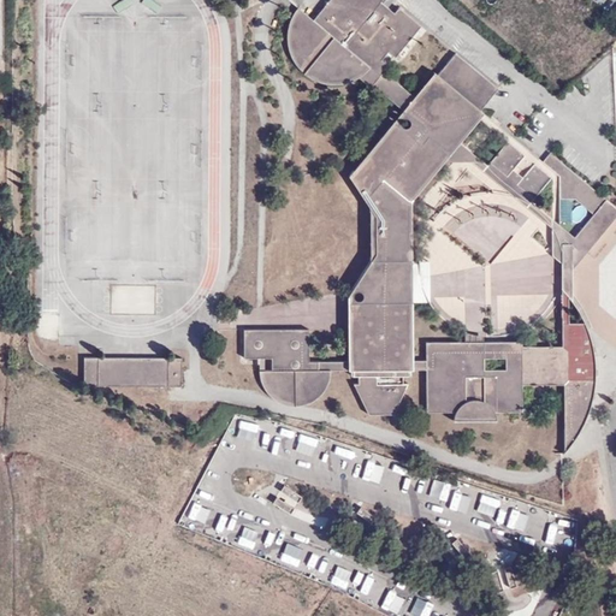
[(355,82),(363,78),(406,112),(416,99),(386,75),(391,67),(385,61),(392,53),(400,59),(425,28),(402,10),(395,17),(380,5),(385,0),(332,0),(317,19),(301,6),(297,10),(295,16),(291,24),(290,31),(290,41),(291,47),(294,53),(296,60),(300,66),(306,72),(311,76),(315,80),(323,82),(329,84),(335,86),(341,86),(349,83),(355,82)]
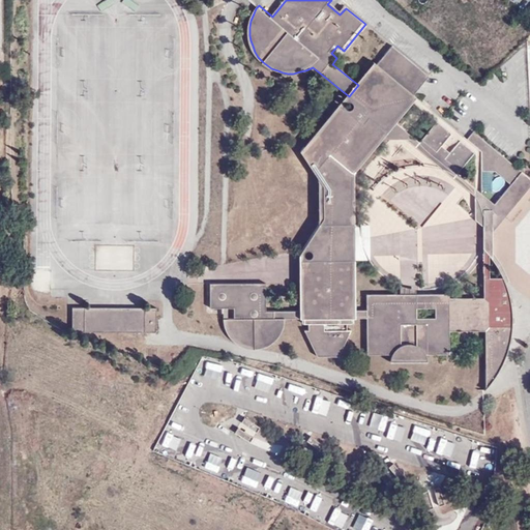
[(317,230),(300,255),(300,259),(300,264),(300,265),(301,310),(300,318),(304,318),(304,323),(353,323),(353,318),(357,318),(357,310),(357,262),(357,223),(357,198),(357,174),(385,140),(419,100),(416,97),(431,80),(395,49),(379,67),(376,64),(358,85),(349,96),(336,111),(301,152),(317,176),(325,187),(325,218),(317,230)]
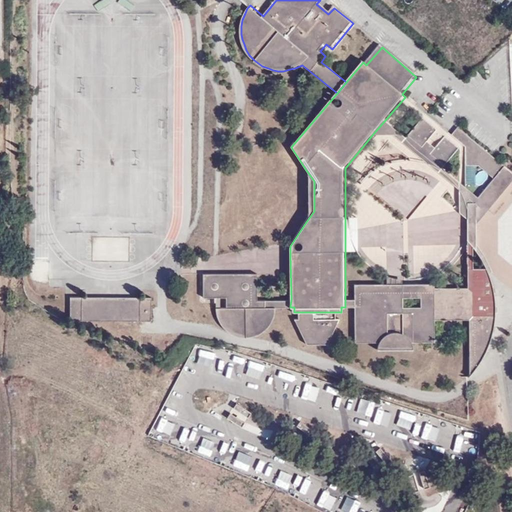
[(424,120),(409,139),(422,150),(438,131),(424,120)]
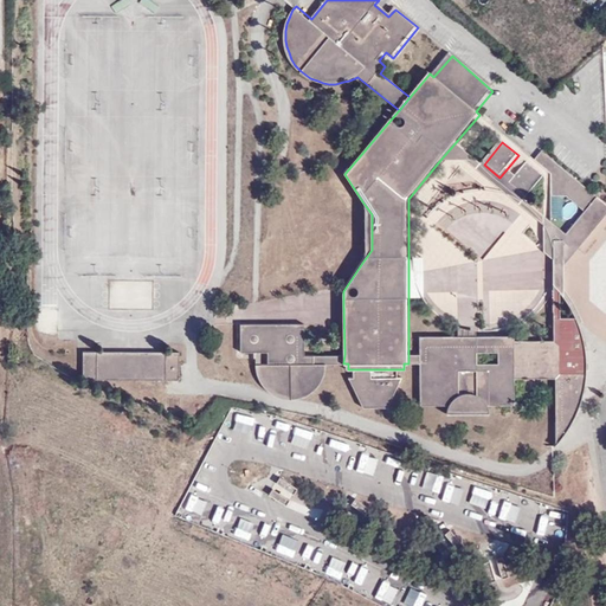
[(605,219),(605,205),(545,154),(537,161),(554,174),(554,197),(566,197),(585,213),(566,236),(566,266),(605,219)]
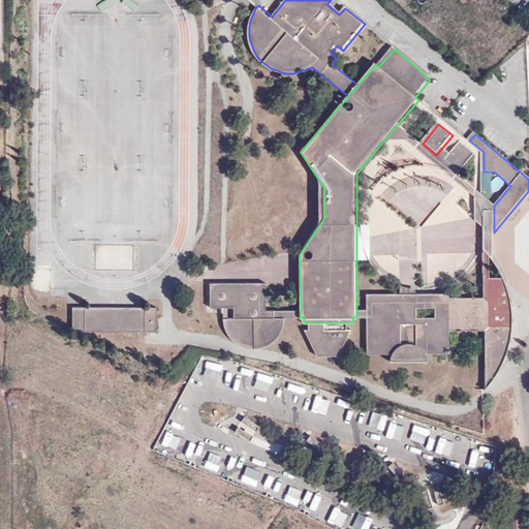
[(444,162),(461,143),(453,135),(436,155),(444,162)]
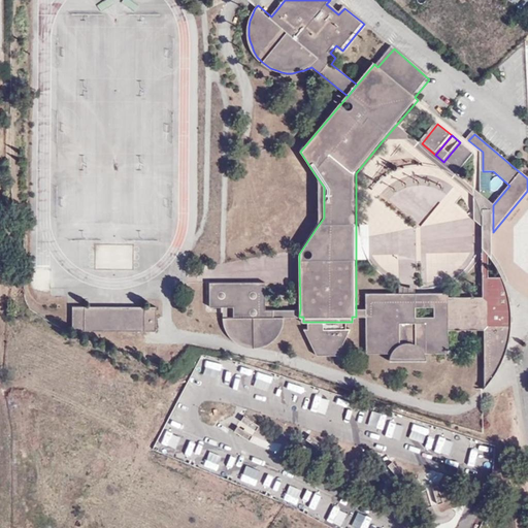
[(459,174),(475,155),(460,142),(443,162),(459,174)]
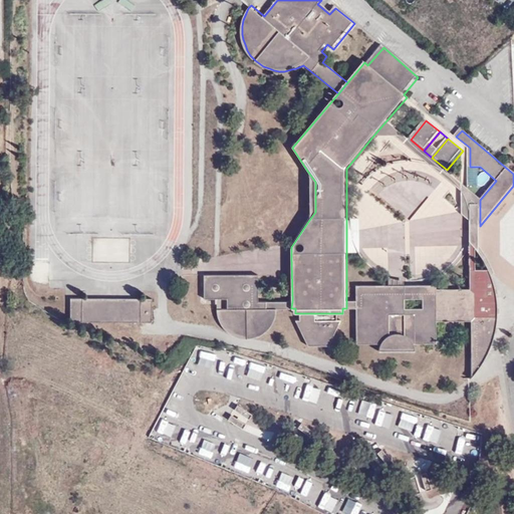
[(480,226),(480,200),(461,184),(461,215),(469,220),(471,270),(475,270),(475,250),(483,261),(489,270),(492,275),(493,273),(489,262),(484,252),(478,245),(479,236),(480,226)]
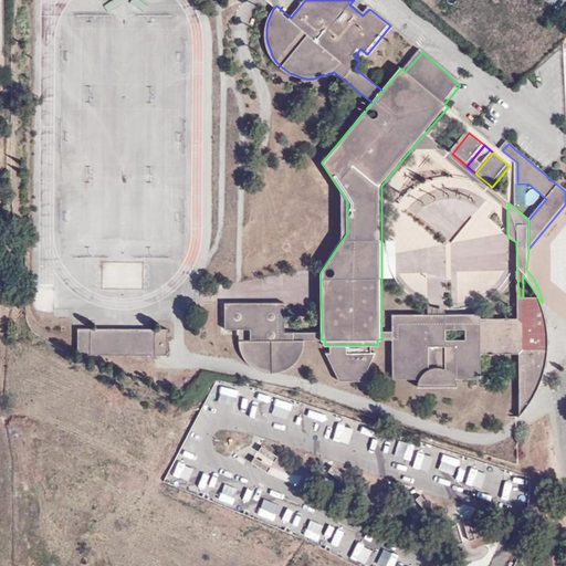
[(398,279),(398,238),(381,238),(381,280),(398,279)]
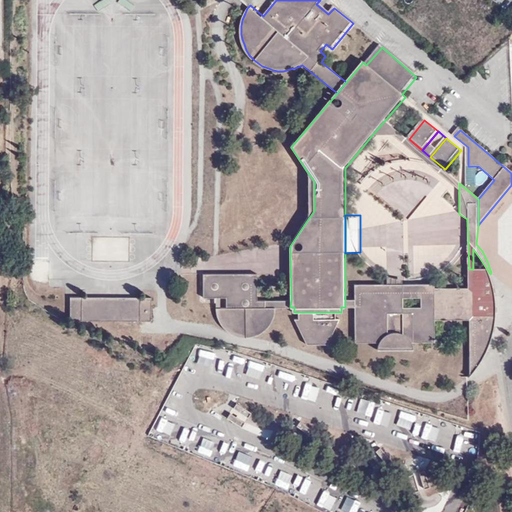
[(356,285),(356,299),(345,299),(345,307),(355,307),(355,339),(378,339),(378,350),(413,350),(413,339),(435,339),(435,320),(469,320),(470,373),(480,361),(486,351),(491,340),(494,330),(496,320),(497,308),(496,298),(493,285),(490,274),(487,269),(473,269),(469,269),(469,288),(434,288),(434,284),(356,285)]
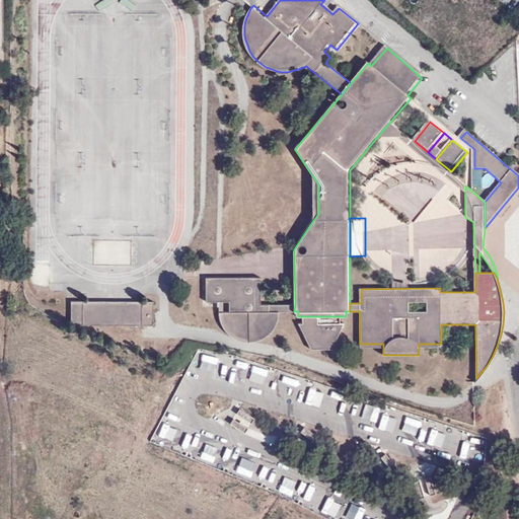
[(294,311),(295,303),(275,304),(260,304),(260,277),(205,277),(205,301),(216,301),(227,301),(227,310),(216,311),(216,316),(219,322),(221,327),(225,332),(229,336),(234,339),(240,341),(246,341),(252,341),(261,338),(266,336),(272,329),(276,323),(277,317),(278,312),(294,311)]
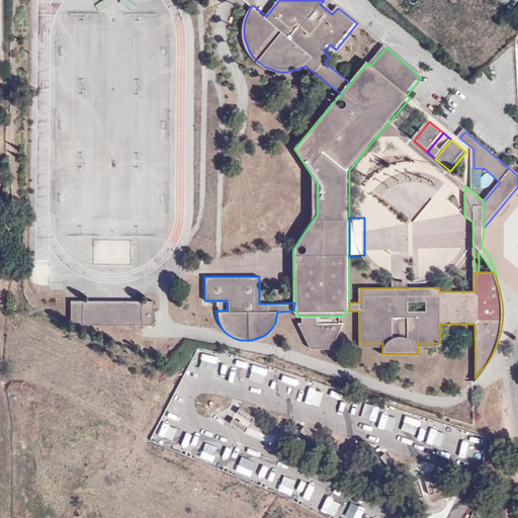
[(109,325),(153,325),(153,301),(71,300),(70,325),(109,325)]
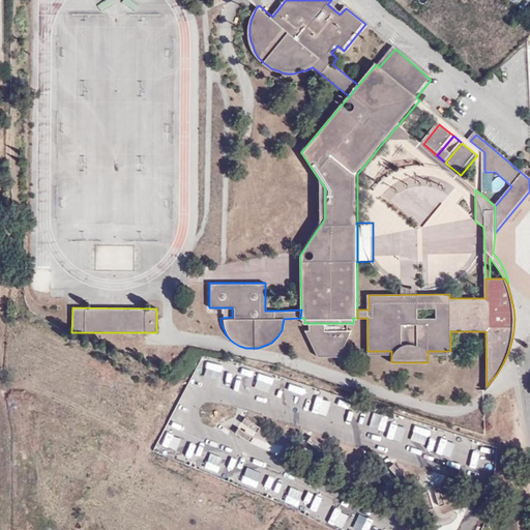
[(221,307),(221,318),(232,317),(232,307),(221,307)]
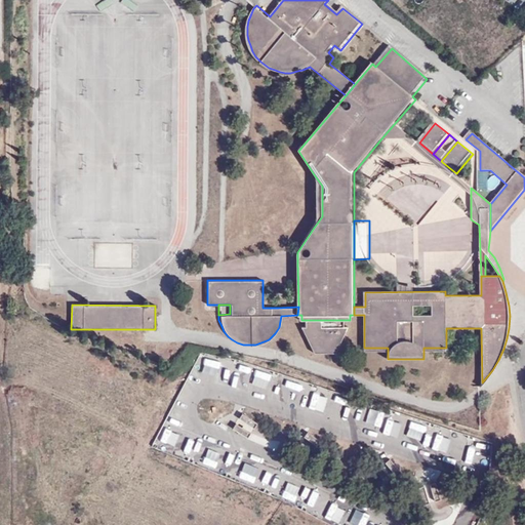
[(336,352),(353,320),(350,320),(301,320),(299,320),(315,353),(336,352)]
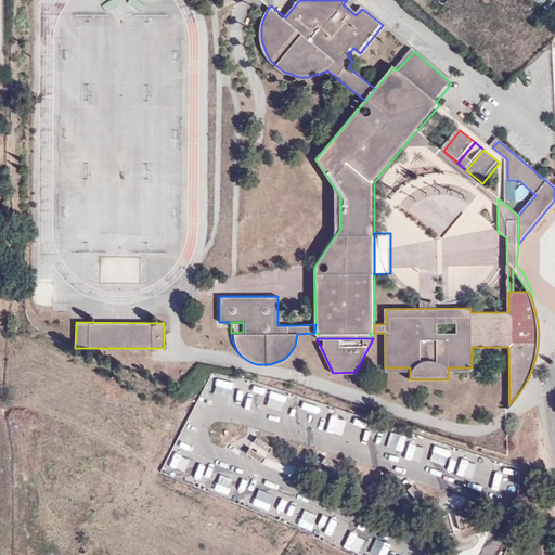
[(219,403),(223,389),(208,384),(204,398),(219,403)]
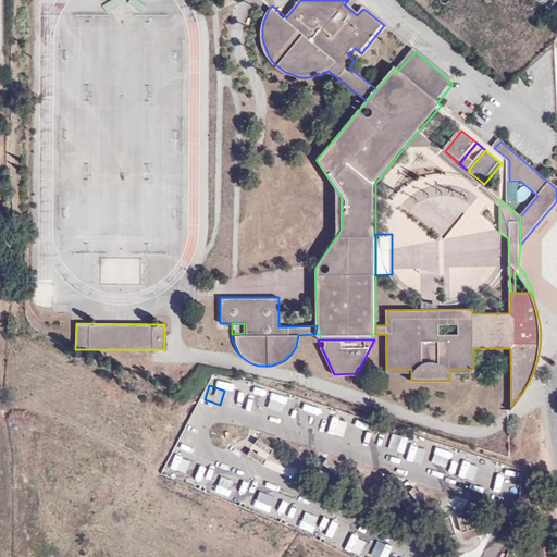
[(247,407),(263,408),(265,392),(249,391),(247,407)]
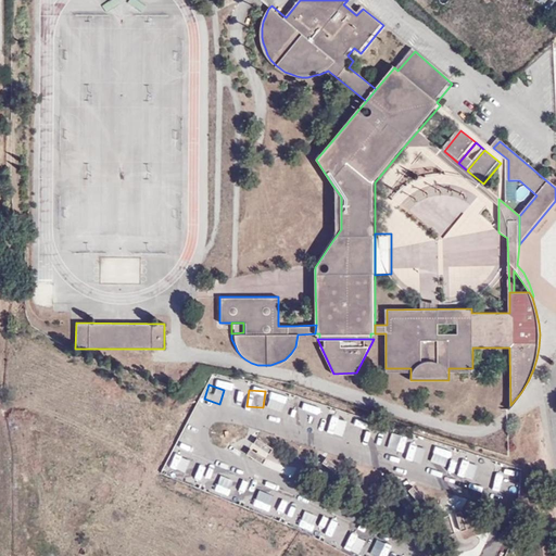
[(241,498),(244,483),(237,481),(234,497),(241,498)]
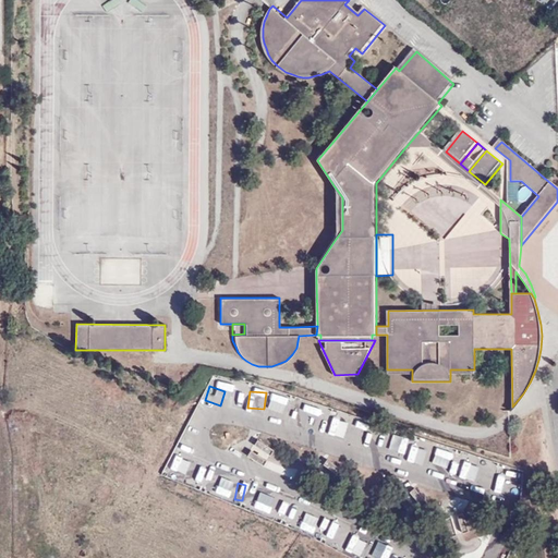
[(290,517),(294,504),(288,501),(283,514),(290,517)]
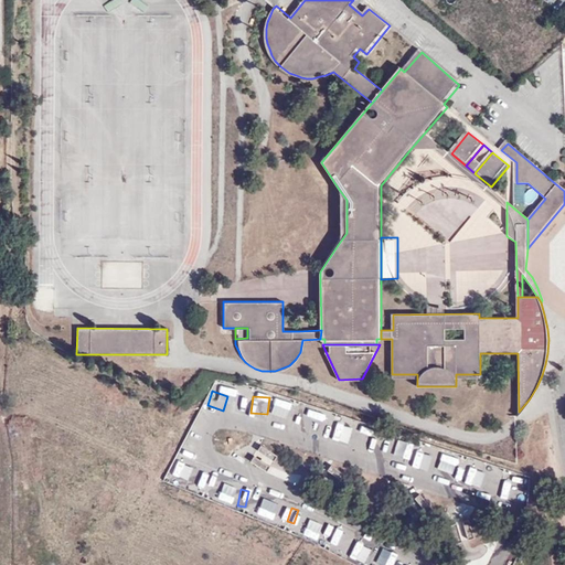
[(319,522),(301,515),(296,532),(313,539),(319,522)]
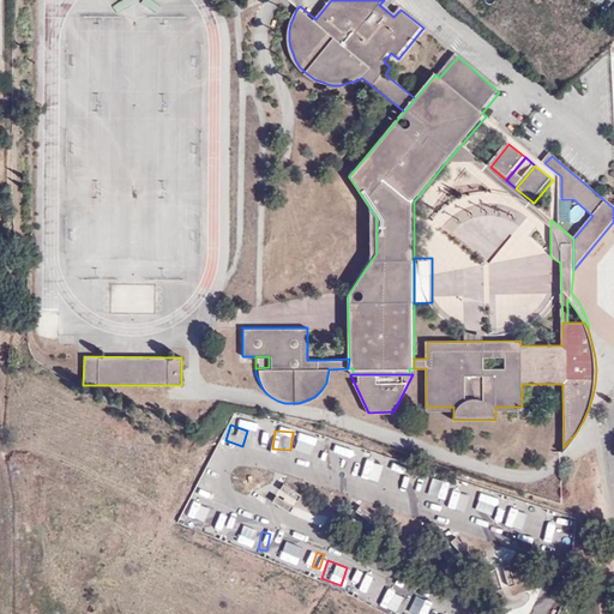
[(351,573),(349,585),(356,588),(360,575),(351,573)]
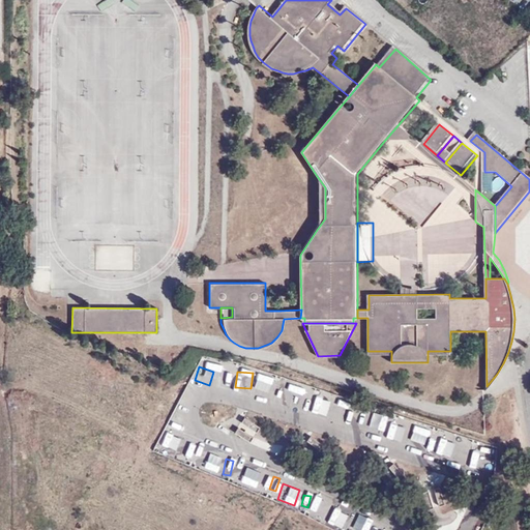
[(316,496),(310,509),(324,517),(330,502),(316,496)]
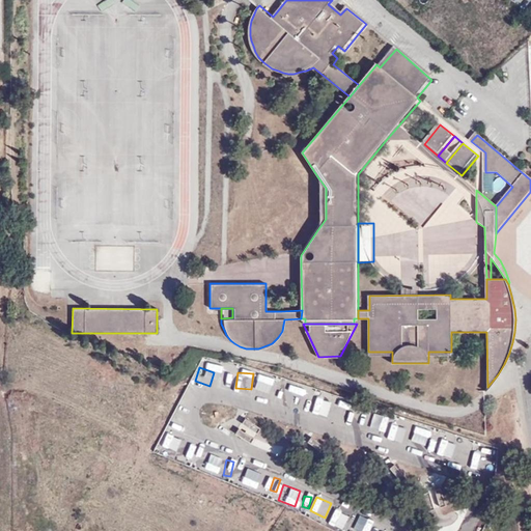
[(344,530),(354,530),(359,520),(343,512),(336,527),(344,530)]
